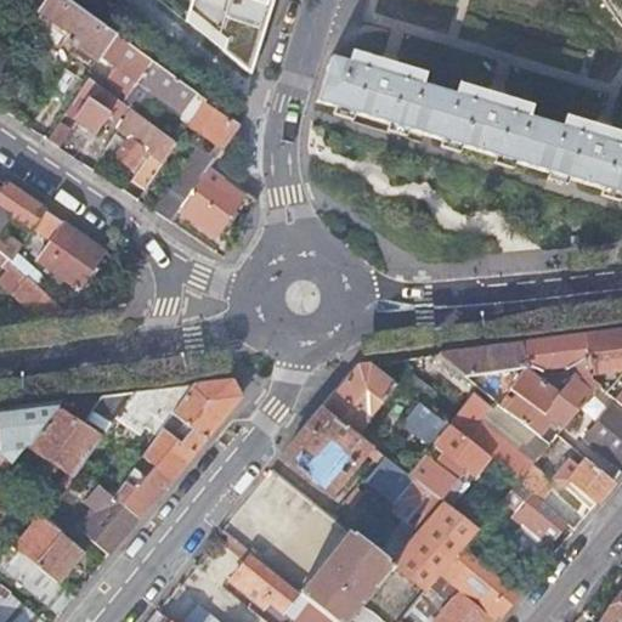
[(152,62),(66,0),(45,0),(37,13),(69,35),(64,41),(95,63),(100,56),(137,83),(152,62)]
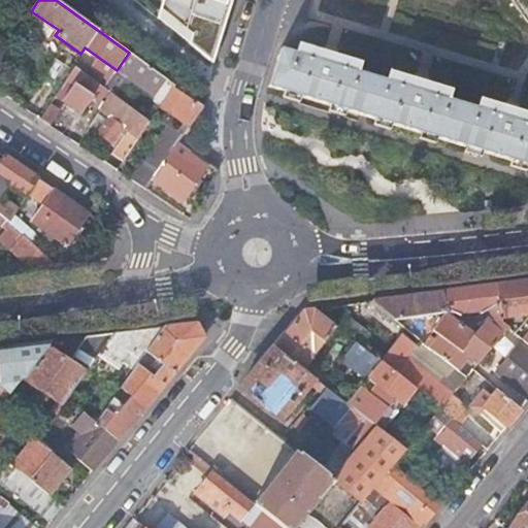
[(233,0),(162,0),(157,19),(213,64),(233,0)]
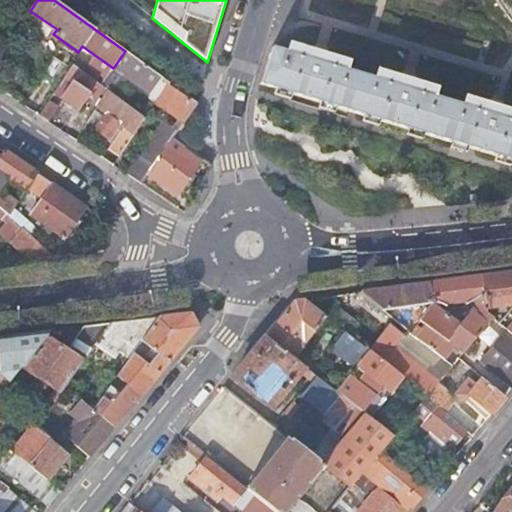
[(501,105),(492,102),(491,106),(489,106),(487,113),(412,90),(414,83),(413,82),(414,79),(404,75),(403,79),(401,79),(399,86),(324,63),(326,56),(325,55),(326,52),(316,49),(315,52),(314,52),(311,59),(273,47),(261,85),(511,160),(511,120),(500,117),(502,110),(500,109),(501,105)]
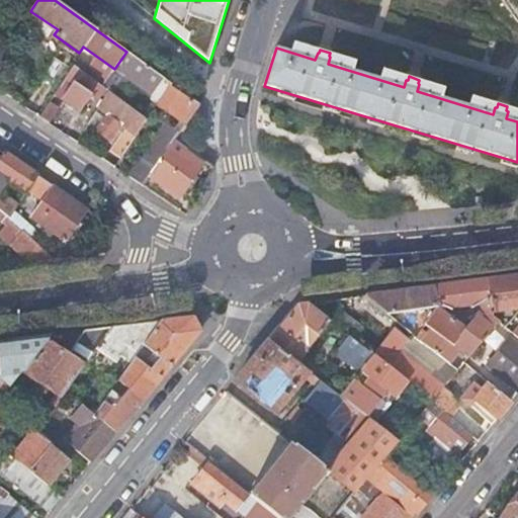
[(172,85),(126,52),(114,69),(108,77),(101,87),(108,92),(115,98),(128,79),(155,98),(153,102),(179,122),(192,103),(170,87),(172,85)]
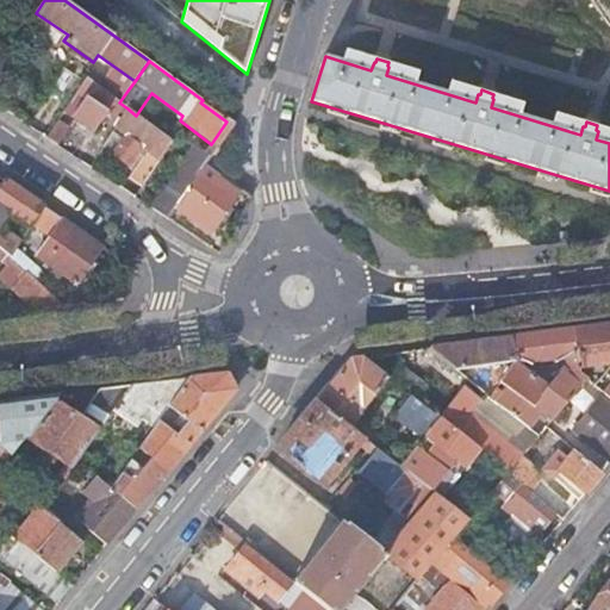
[(99,75),(92,82),(119,103),(128,91),(114,81),(112,83),(99,75)]
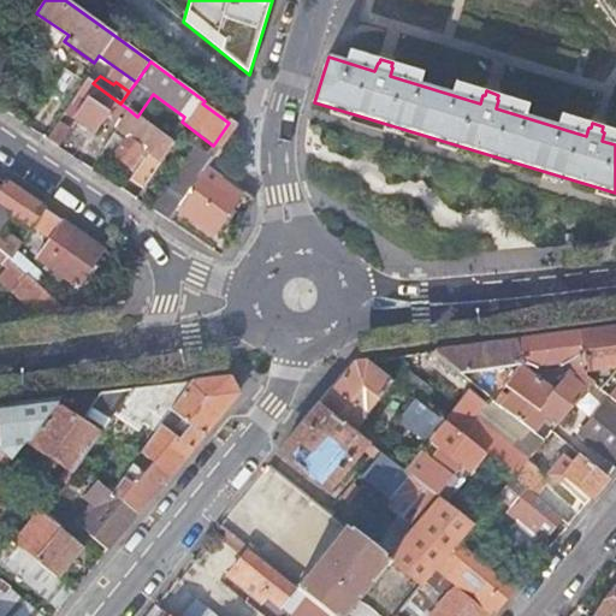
[(87,78),(77,93),(86,99),(73,117),(72,118),(94,134),(106,117),(113,122),(119,112),(125,116),(129,110),(120,104),(93,83),(87,78)]
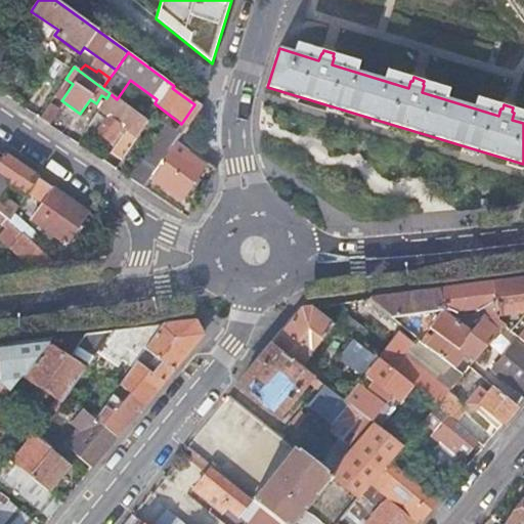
[(73,84),(66,79),(55,95),(62,99),(73,84)]
